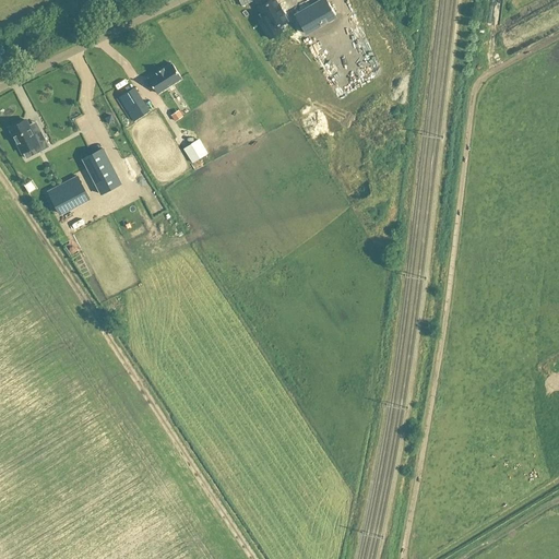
[(271,0),(266,0),(261,3),(262,6),(259,8),(264,18),(259,21),(270,39),(286,30),(283,24),(287,21),(284,14),(278,4),(278,6),(274,0),(271,0),(272,0),(271,0)]
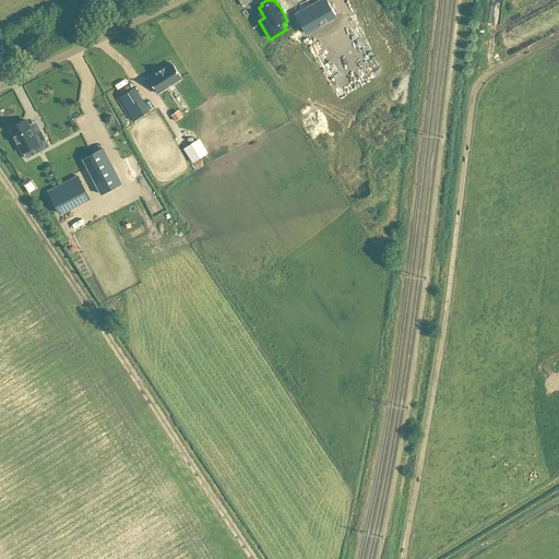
[(324,0),(321,0),(296,15),(307,35),(335,19),(324,0)]
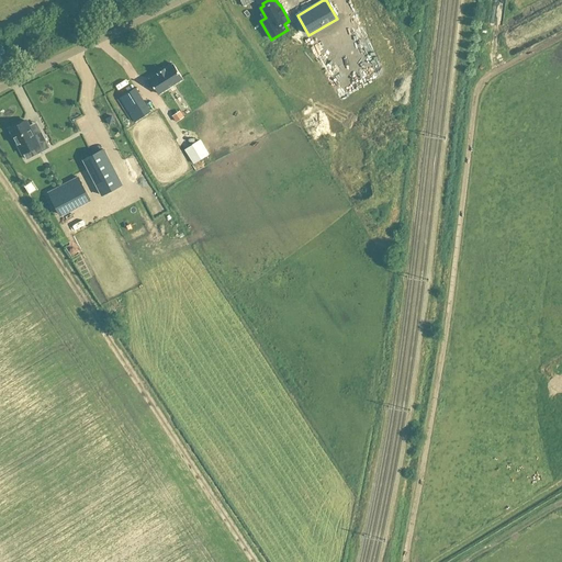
[(158,75),(149,80),(158,94),(182,79),(173,65),(165,70),(164,69),(157,74),(158,75)]
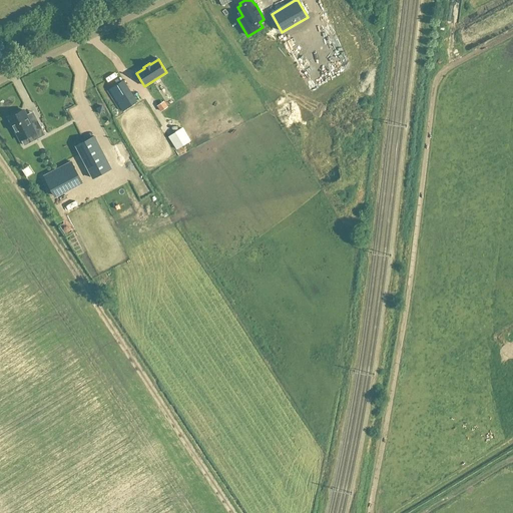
[(123,81),(109,90),(123,111),(137,102),(123,81)]
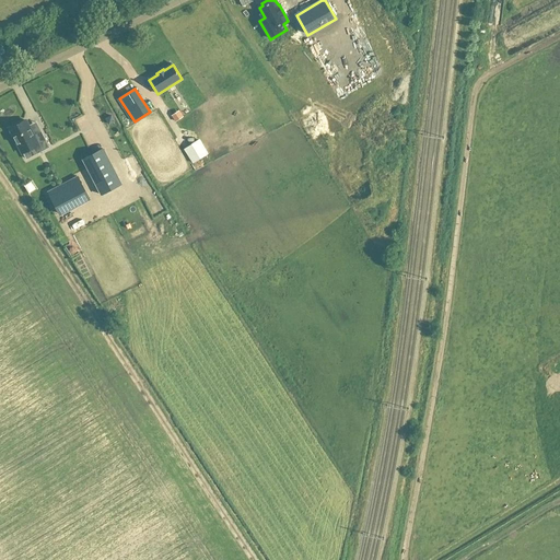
[(10,125),(28,113),(23,104),(3,115),(10,125)]
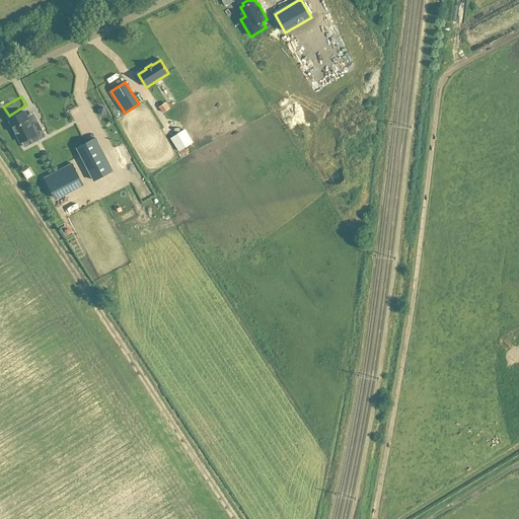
[(23,113),(9,120),(20,142),(31,137),(34,143),(46,137),(39,122),(30,126),(23,113)]
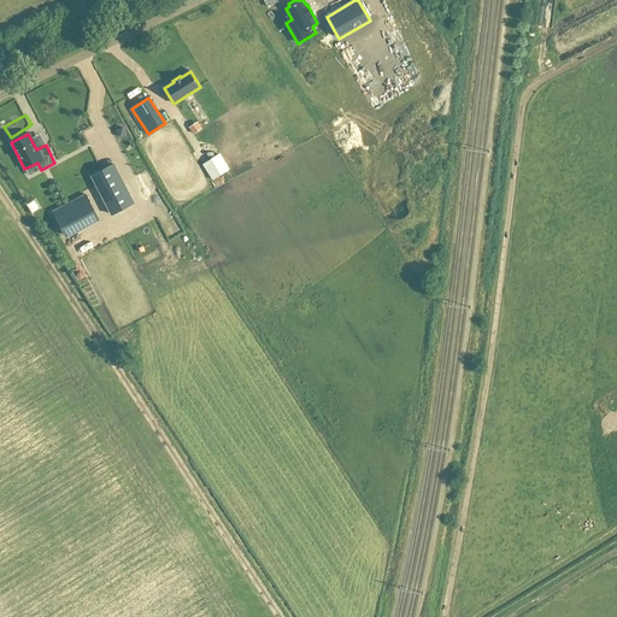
[(113,165),(92,176),(112,215),(133,204),(113,165)]
